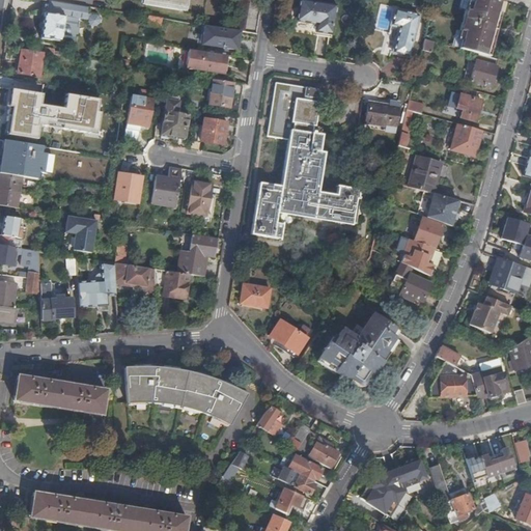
[(183,0),(145,0),(145,5),(182,10),(183,0)]
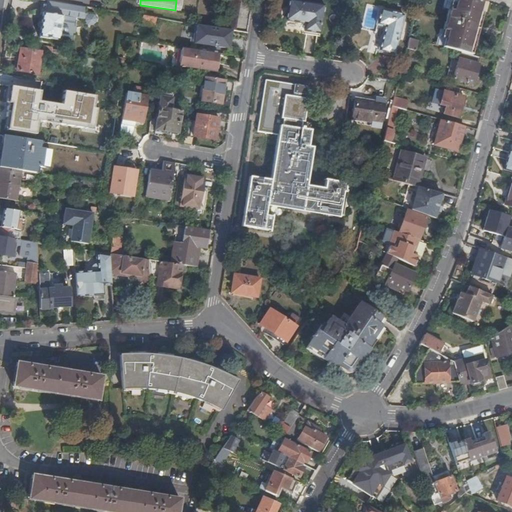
[(228,0),(224,29),(232,30),(236,31),(240,0),(228,0)]
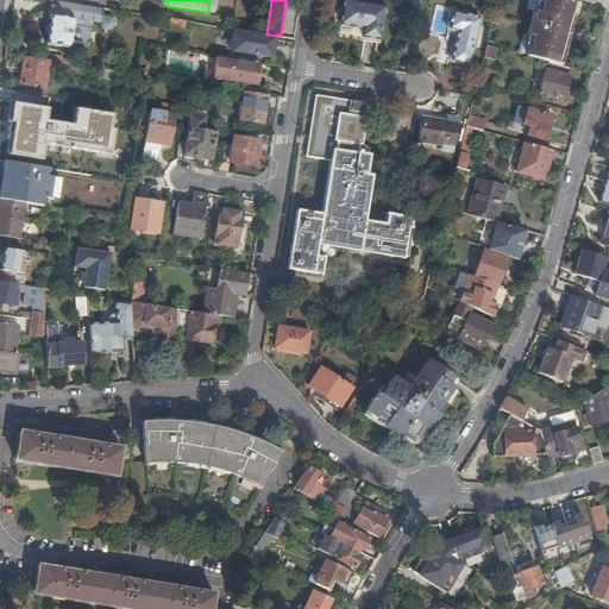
[(388,6),(351,0),(344,0),(341,24),(364,27),(363,37),(382,39),(388,6)]
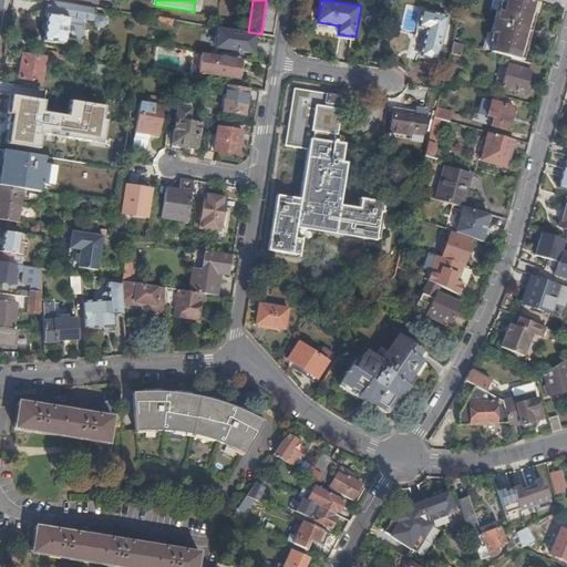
[(511,58),(518,60),(526,34),(523,33),(525,27),(527,28),(535,2),(527,0),(505,0),(503,12),(498,11),(492,32),(496,34),(492,51),(492,52),(501,54),(511,58)]
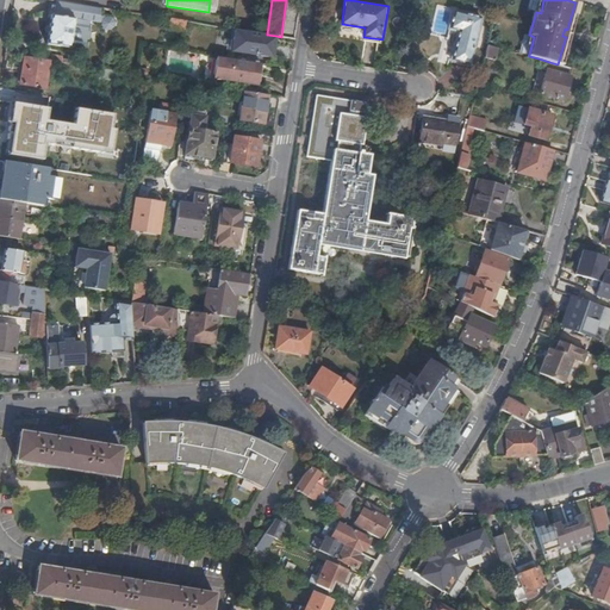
[(459,32),(452,61),(470,64),(481,18),(454,11),(449,30),(459,32)]
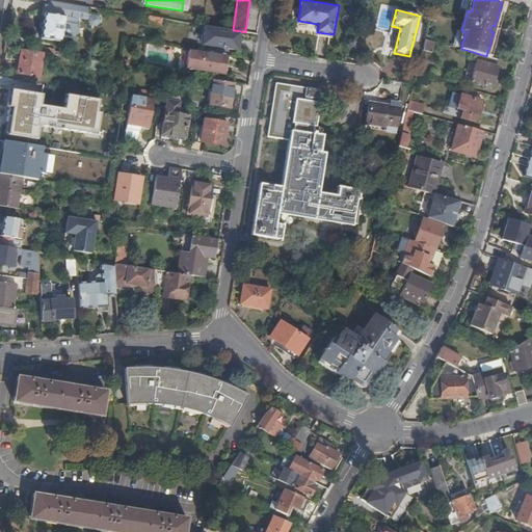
[(65,16),(45,12),(41,38),(61,42),(65,16)]
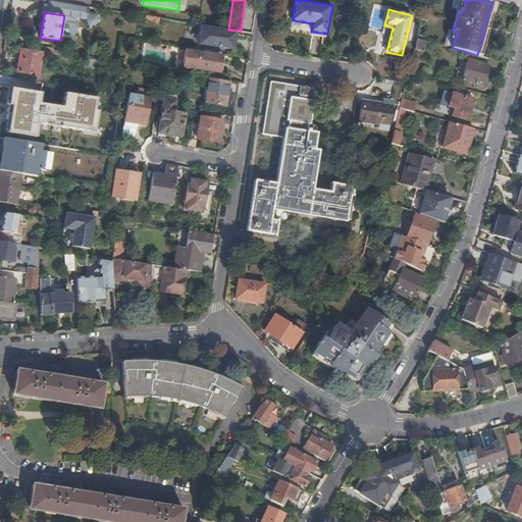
[(87,24),(97,25),(98,16),(88,15),(87,24)]
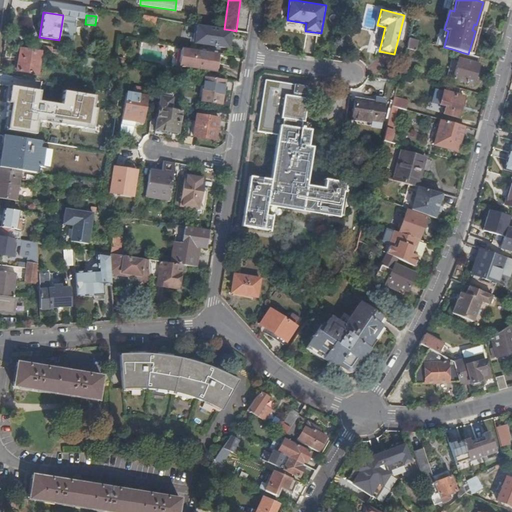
[(157,18),(144,16),(142,24),(155,26),(157,18)]
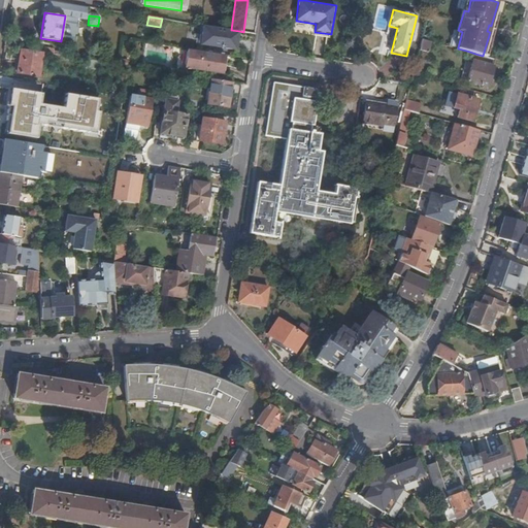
[(458,47),(462,32),(458,30),(456,30),(452,45),(458,47)]
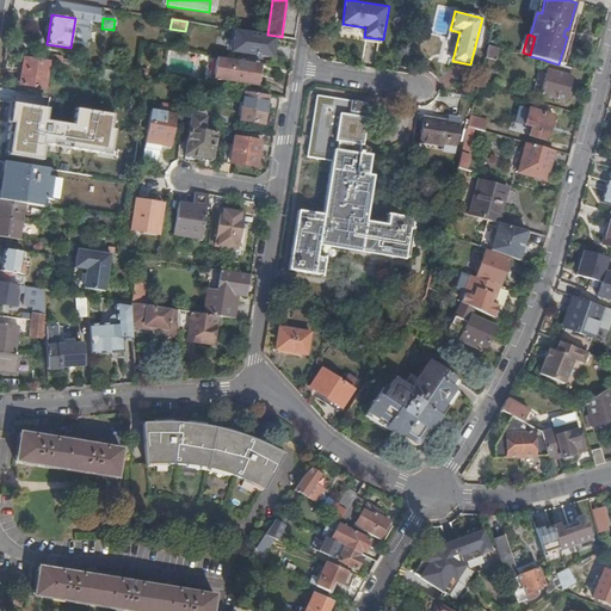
[(273,56),(292,60),(296,38),(282,37),(277,36),(273,56)]
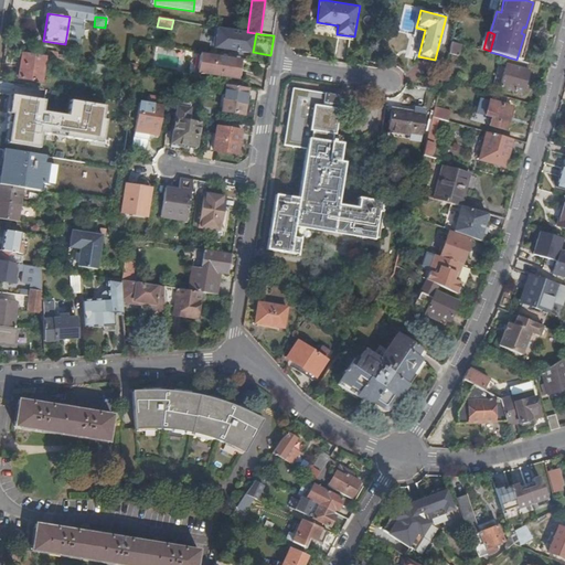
[(452,42),(450,53),(459,55),(462,44),(452,42)]
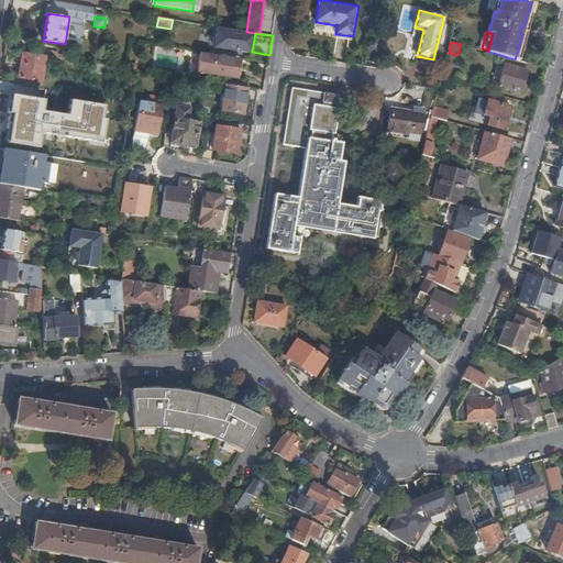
[(45,55),(22,52),(19,77),(42,81),(45,55)]
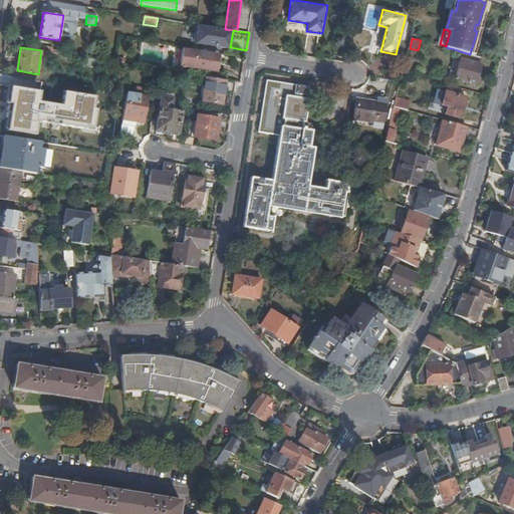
[(182,47),(178,66),(217,74),(221,55),(182,47)]
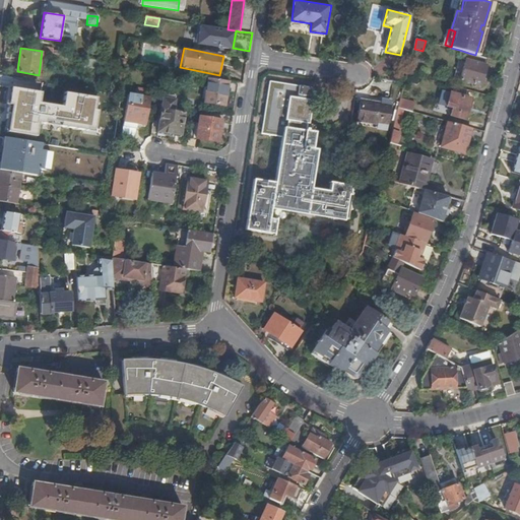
[(144,50),(143,60),(165,62),(166,52),(144,50)]
